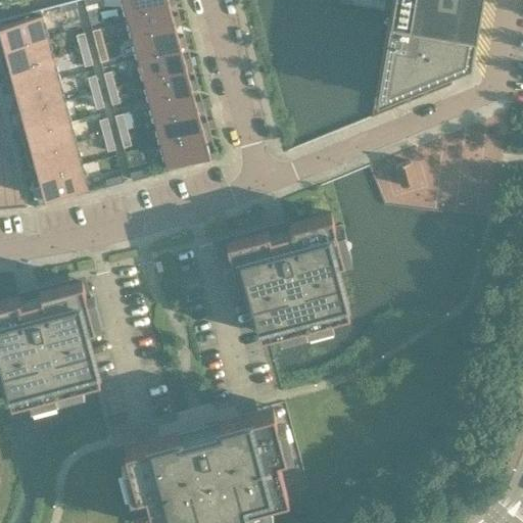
[(75,0),(70,0),(58,4),(60,11),(77,7),(75,0)]
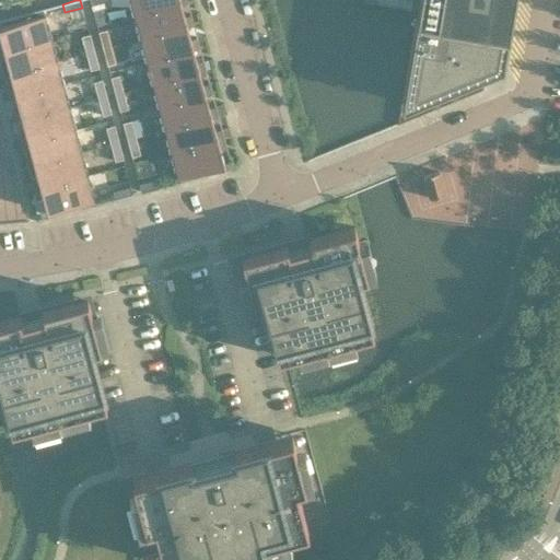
[(181,3),(181,4),(187,3),(187,2),(186,0),(129,0),(133,16),(181,3)]
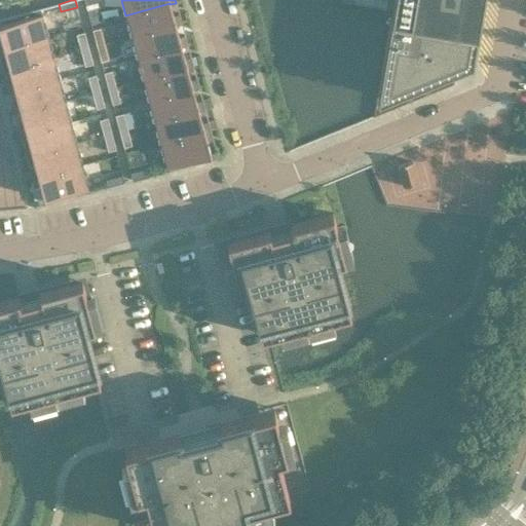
[(392,0),(391,10),(376,100),(472,61),(481,0),(392,0)]
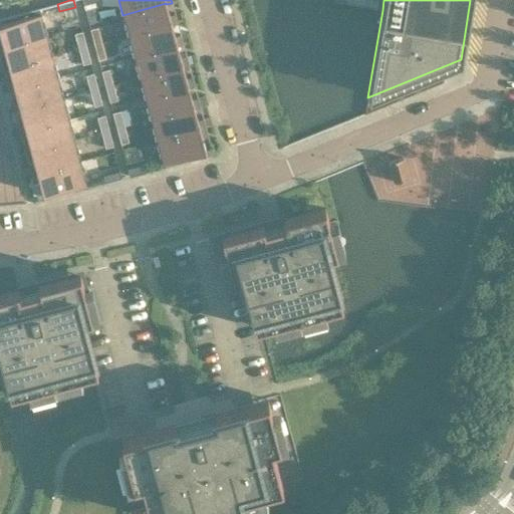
[(166,3),(122,15),(129,36),(172,24),(172,25),(178,23),(175,14),(175,13),(169,15),(166,4),(166,3)]
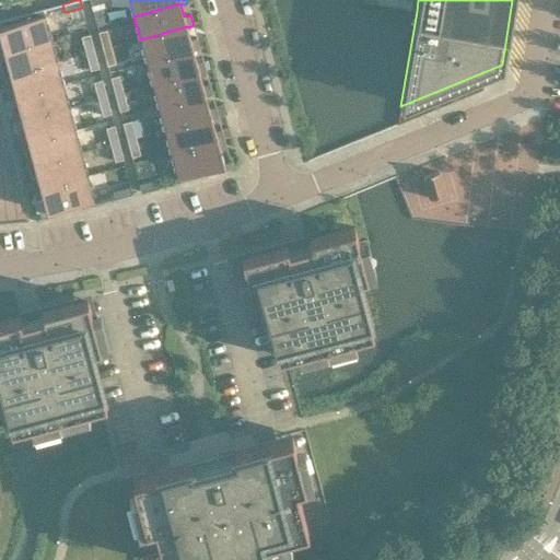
[(3,51),(50,38),(43,9),(8,19),(8,20),(0,21),(0,39),(0,42),(0,41),(0,53),(3,53),(3,51)]
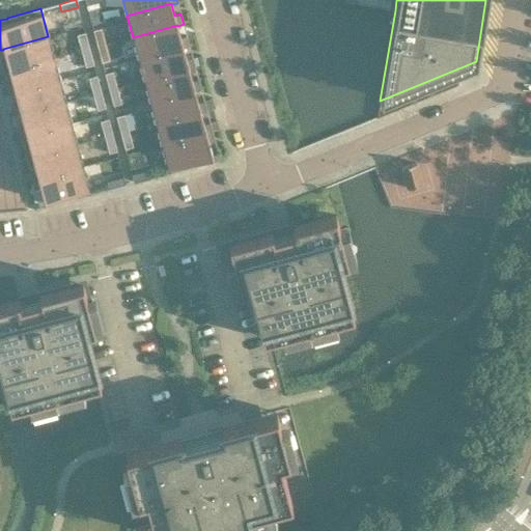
[(94,8),(88,10),(91,24),(99,22),(94,8)]
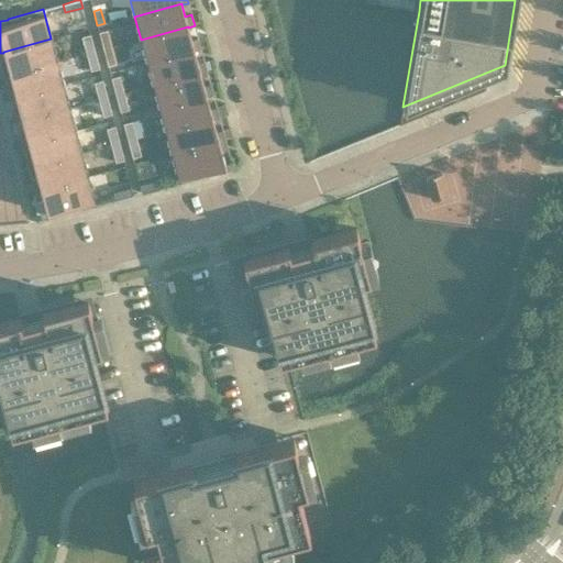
[(188,28),(188,26),(141,40),(147,62),(194,50),(195,51),(200,48),(198,37),(191,40),(188,28)]
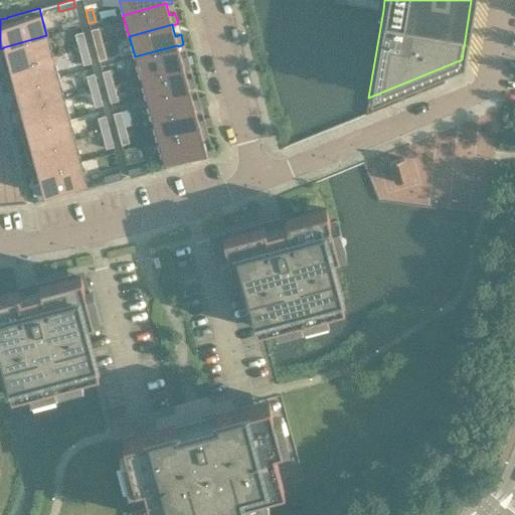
[(98,26),(90,28),(95,47),(103,45),(98,26)]
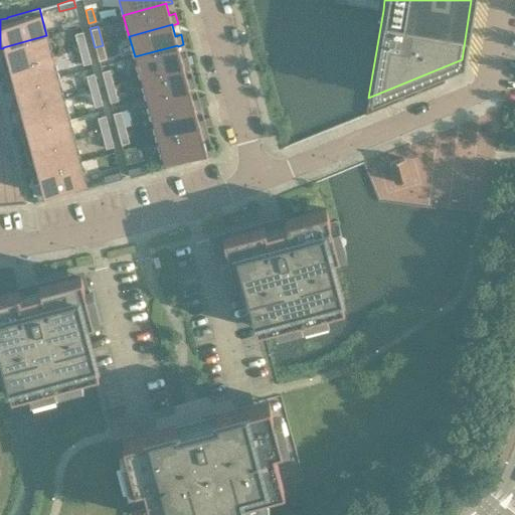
[(81,31),(74,33),(78,51),(87,49),(81,31)]
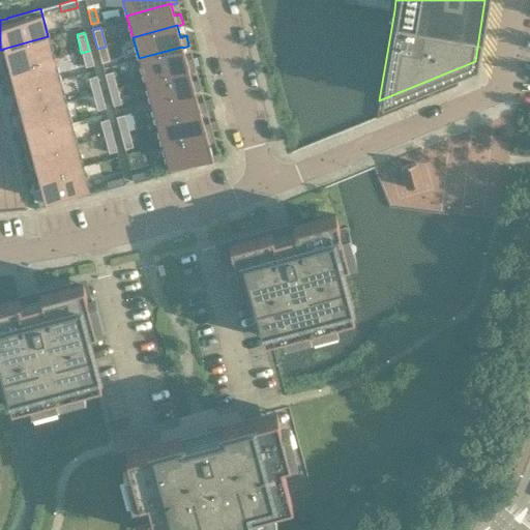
[(53,58),(48,36),(3,49),(3,50),(6,61),(0,62),(3,72),(9,70),(8,70),(53,58)]
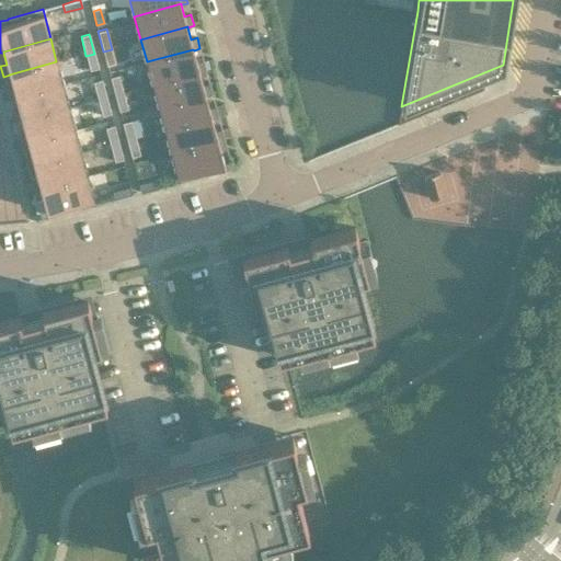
[(112,49),(103,52),(107,66),(115,64),(112,49)]
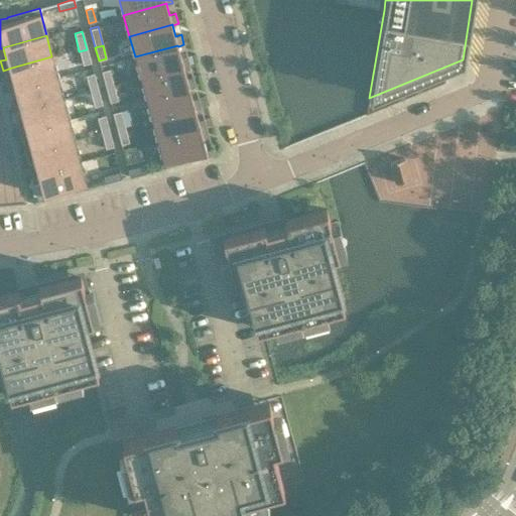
[(181,57),(178,46),(177,45),(135,56),(140,78),(183,67),(183,68),(189,66),(186,55),(181,57)]
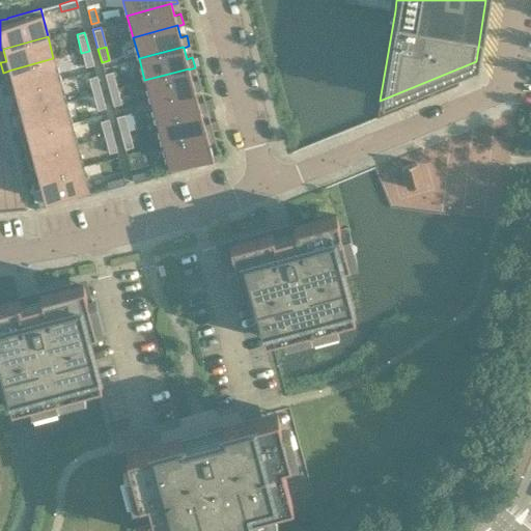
[(89,51),(81,53),(85,67),(93,64),(89,51)]
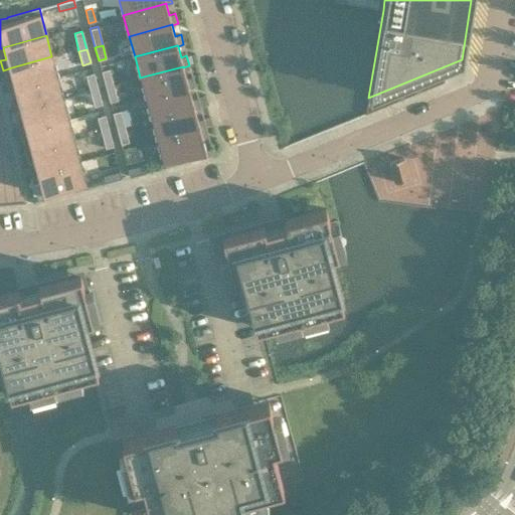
[(8,92),(14,90),(14,89),(57,77),(51,56),(8,68),(9,68),(12,79),(6,81),(8,92)]
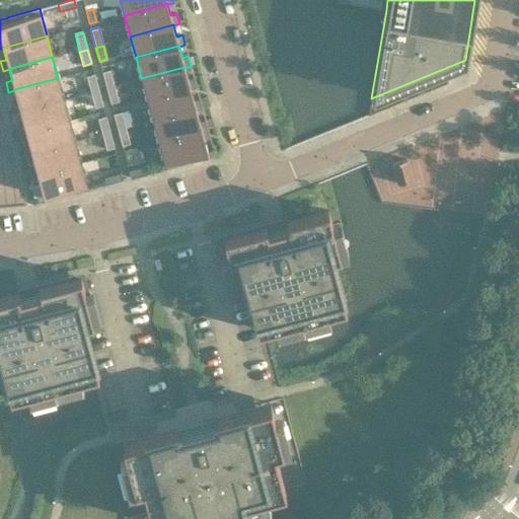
[(191,88),(197,87),(194,77),(188,79),(184,68),(184,67),(141,78),(147,99),(191,88)]
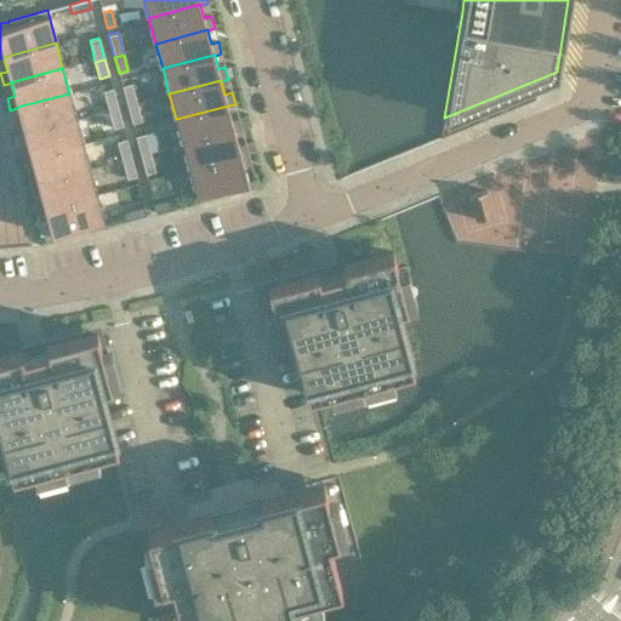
[(131,83),(121,85),(127,106),(136,102),(131,83)]
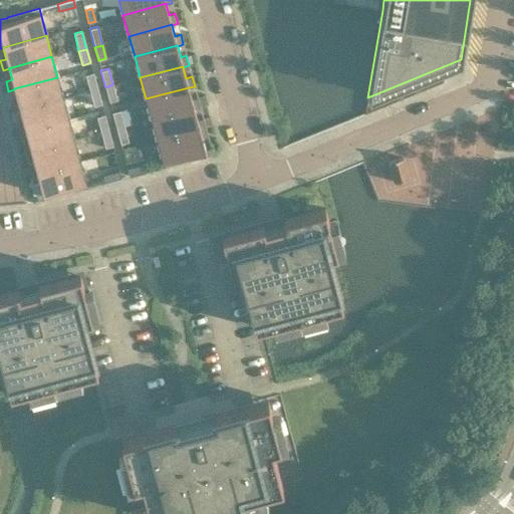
[(93,72),(85,74),(89,91),(97,89),(93,72)]
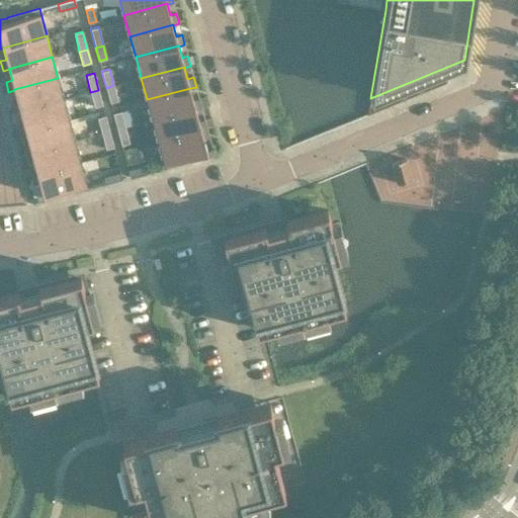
[(14,113),(20,111),(20,110),(64,99),(58,78),(14,89),(14,90),(17,101),(12,103),(11,103),(14,113)]
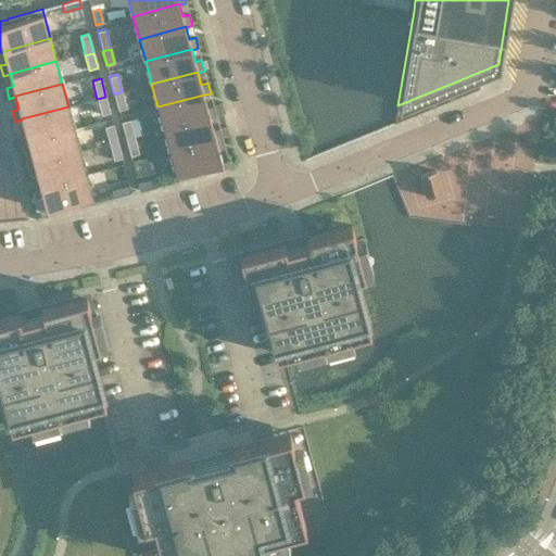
[(122,91),(114,95),(118,111),(127,109),(122,91)]
